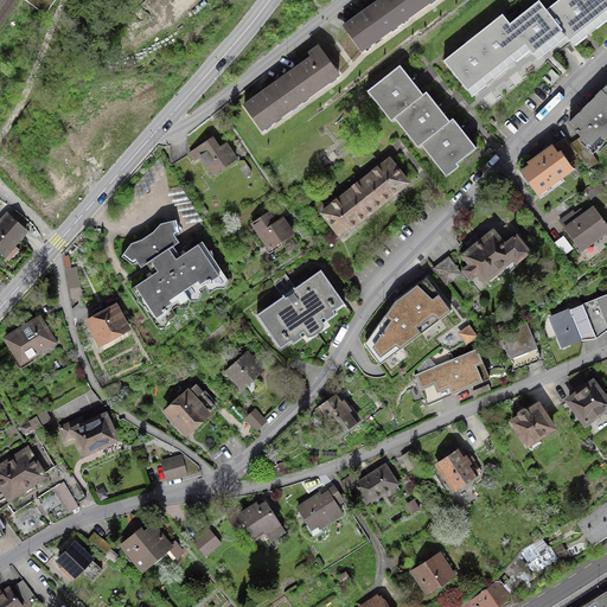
[(55,0),(27,0),(45,13),(55,0)]
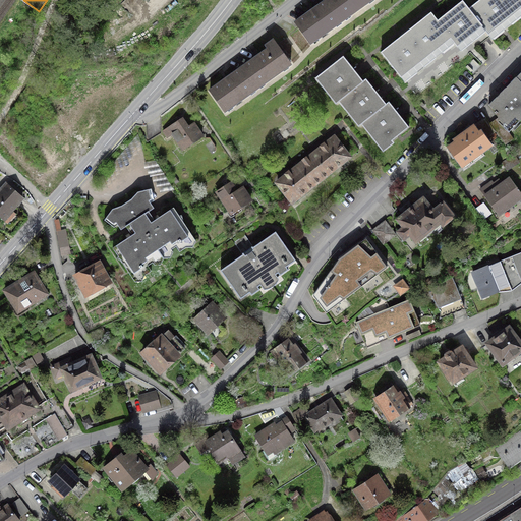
[(342,20),(329,0),(296,23),(310,43),(342,20)]
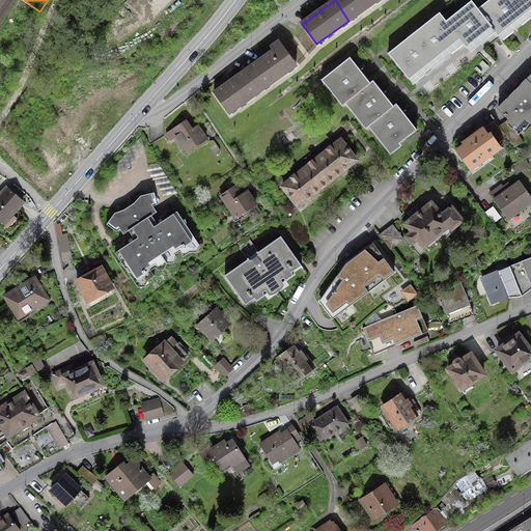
[(334,0),(335,0),(348,21),(376,0),(334,0)]
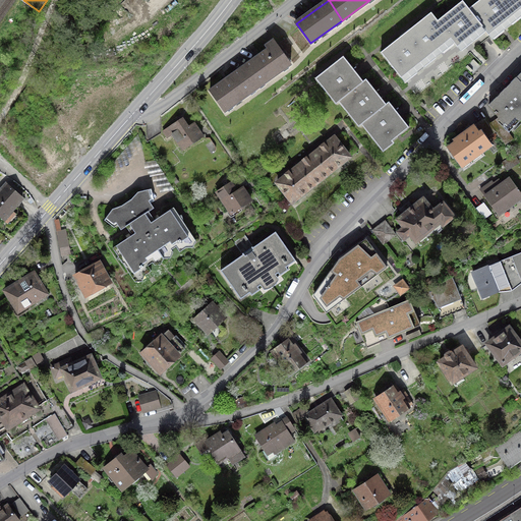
[(488,35),(513,14),(501,0),(480,0),(469,9),(482,26),(488,35)]
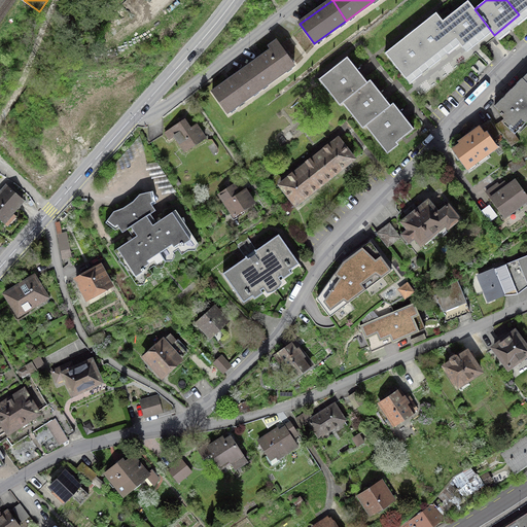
[(526,8),(526,0),(506,0),(519,14),(526,8)]
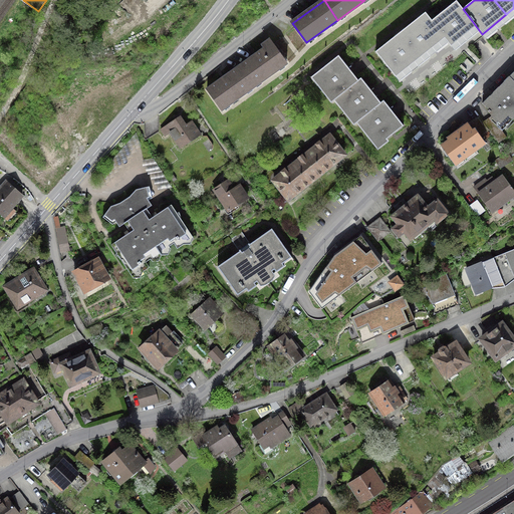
[(451,45),(476,26),(463,9),(456,1),(432,21),(445,37),(451,45)]
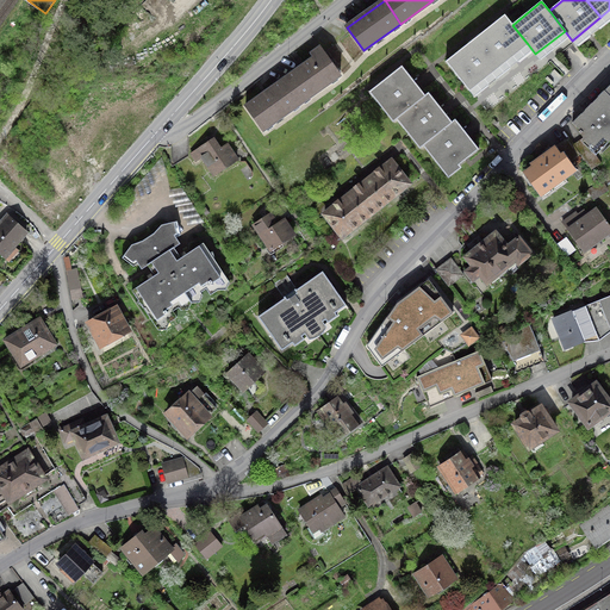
[(499,68),(528,44),(512,25),(505,16),(475,38),(499,68)]
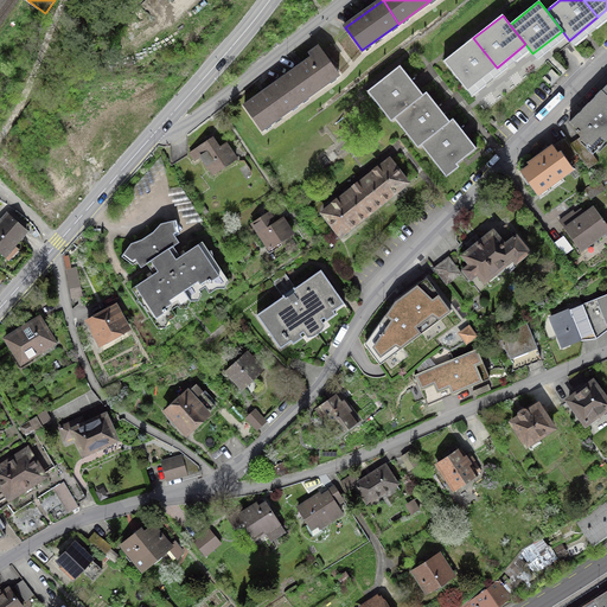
[(467,90),(497,68),(473,38),(445,61),(467,90)]
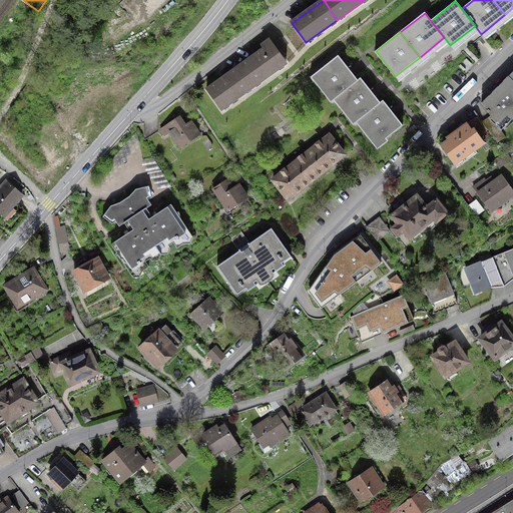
[(265,48),(239,67),(253,86),(286,63),(270,41),(263,46),(265,48)]
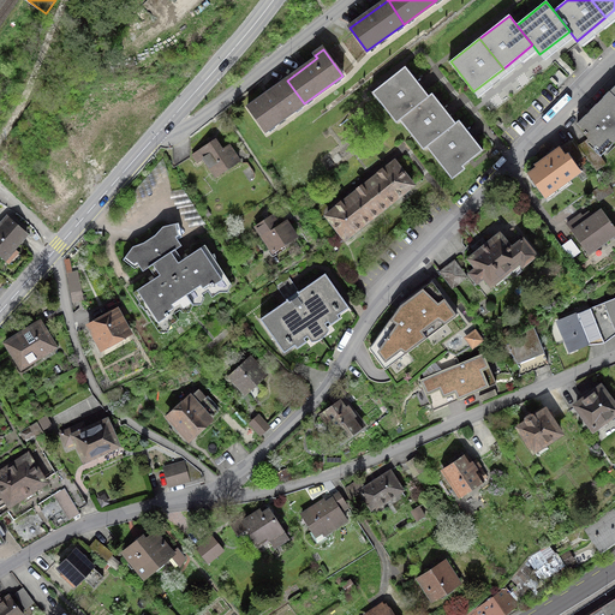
[(402,118),(429,97),(405,67),(376,90),(400,120),(402,118)]
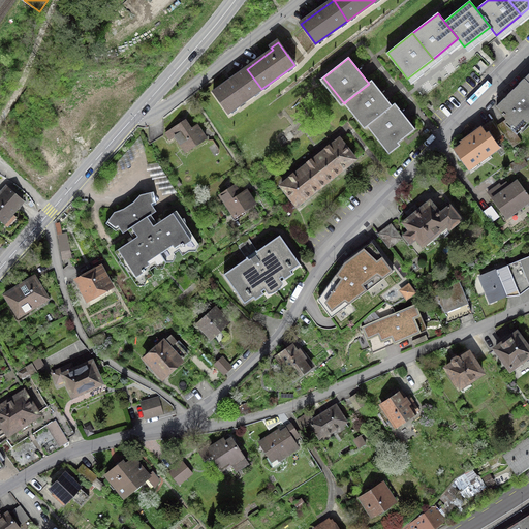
[(261,89),(247,69),(213,92),(227,113),(261,89)]
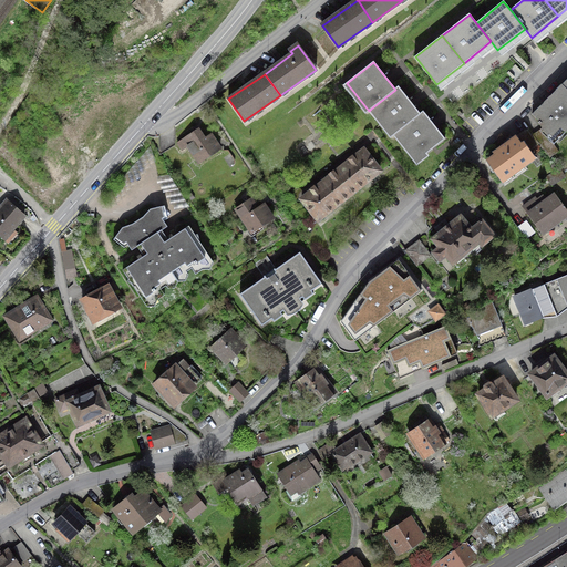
[(555,144),(566,130),(566,90),(562,84),(560,85),(562,85),(540,106),(532,114),(539,122),(538,123),(542,127),(533,134),(539,142),(550,157),(559,151),(554,144),(555,144)]
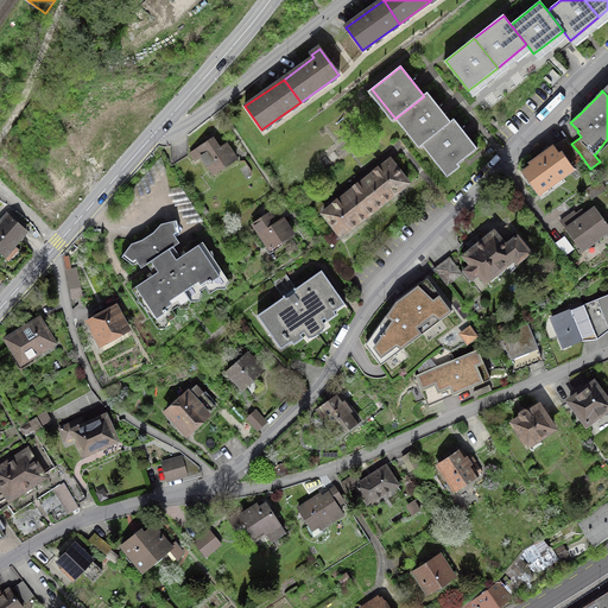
[(424,96),(398,116),(422,145),(425,143),(450,122),(426,94),(424,96)]
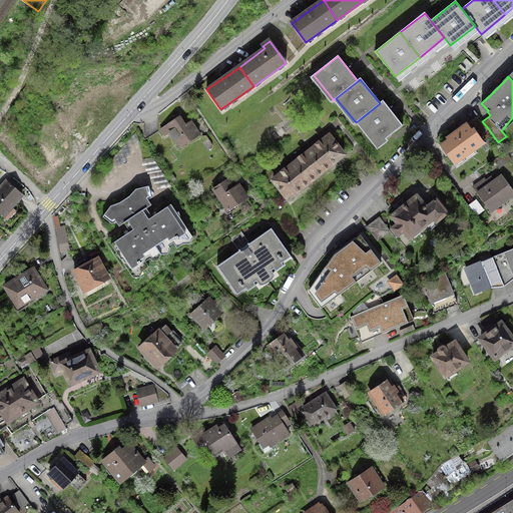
[(380,103),(359,120),(378,144),(402,125),(383,101),(380,103)]
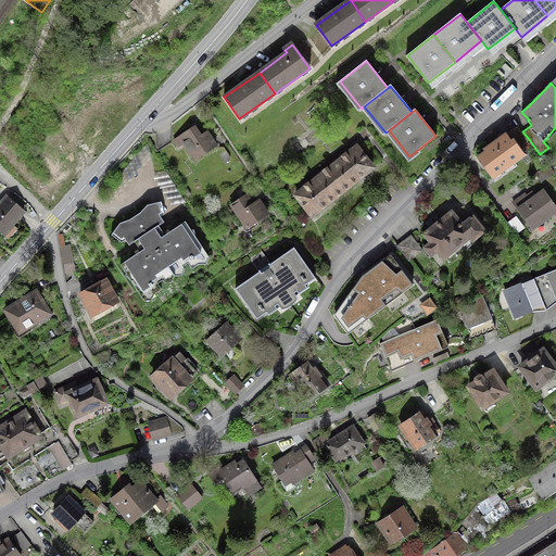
[(522,131),(519,126),(485,149),(488,151),(480,158),(493,176),(522,155),(517,148),(529,139),(522,131)]
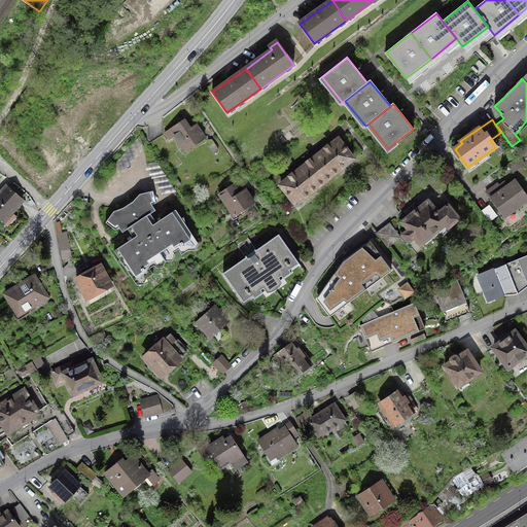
[(184,120),(171,129),(185,151),(205,139),(196,125),(189,129),(184,120)]
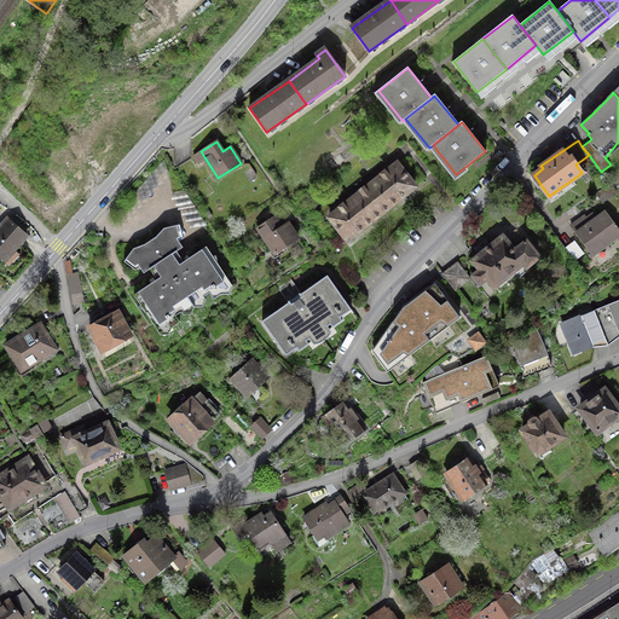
[(372,183),(391,206),(415,186),(397,163),(372,183)]
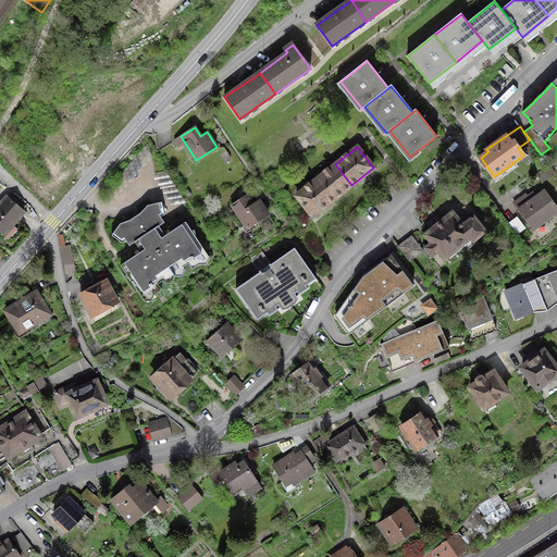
[(351,185),(335,164),(319,177),(335,198),(351,185)]
